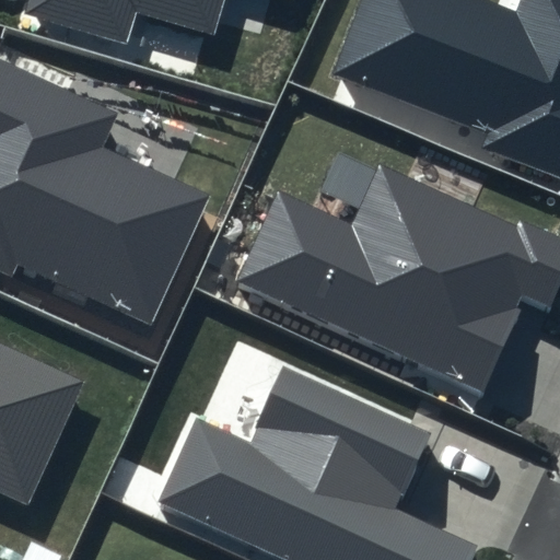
[(27,0),(24,12),(129,43),(137,14),(214,36),(224,0),(27,0)]
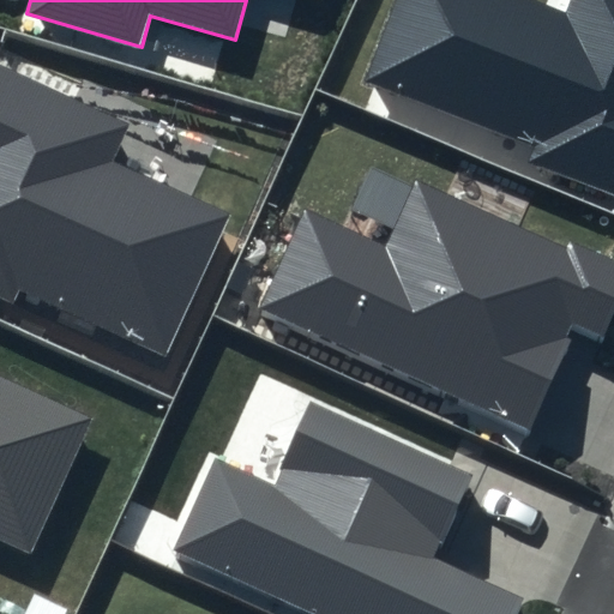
[(529,0),(395,0),(365,80),(534,145),(527,164),(613,198),(613,0),(569,0),(564,13),(529,0)]
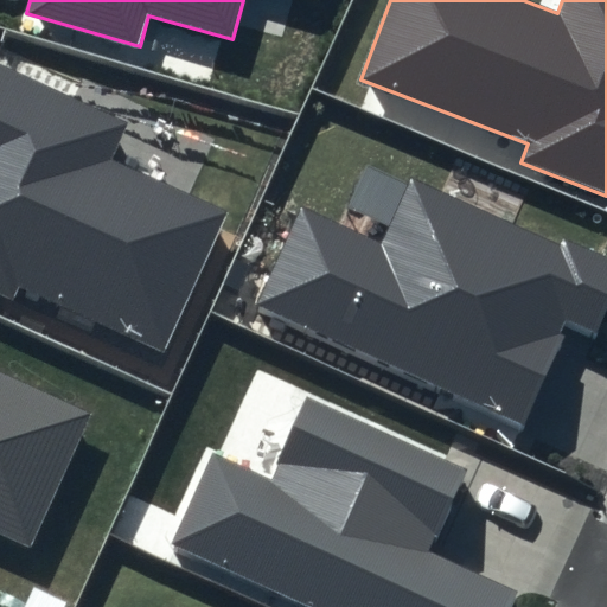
[(0,64),(0,295),(13,301),(20,287),(163,351),(227,210),(110,158),(127,122),(0,64)]
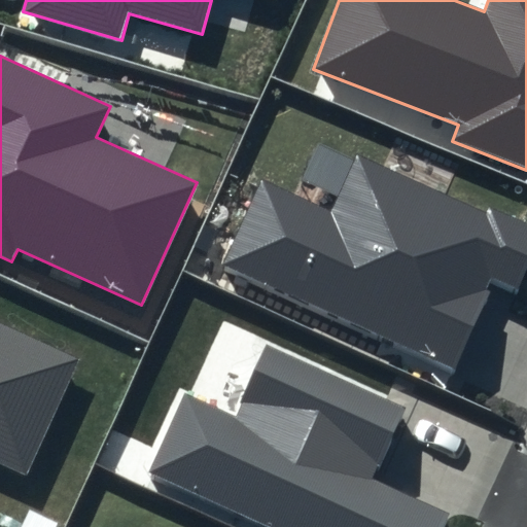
[(526,266),(526,230),(355,151),(328,210),(261,180),(223,265),(453,370),(495,278),(517,287),(526,266)]
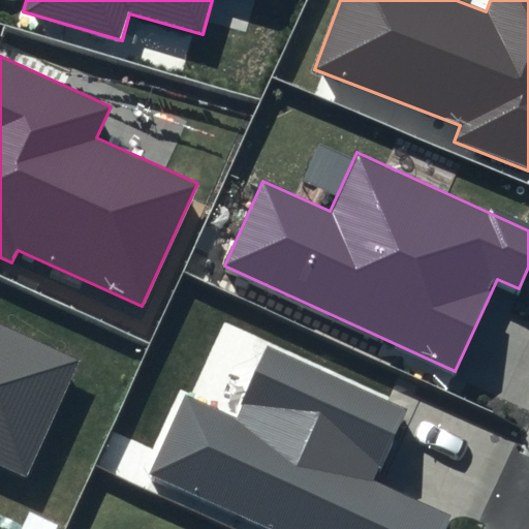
[(81,360),(0,322),(0,464),(27,477),(81,360)]
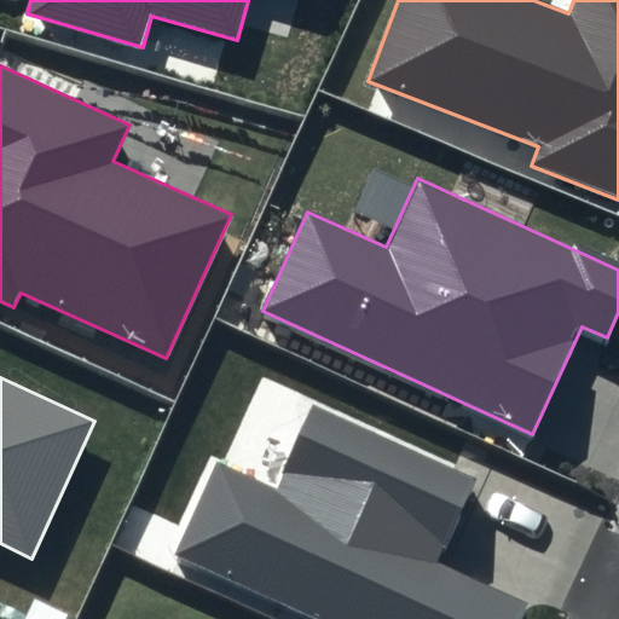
[(313,405),(276,487),(214,460),(171,556),(307,618),(521,618),(530,603),(439,562),(476,480),(313,405)]
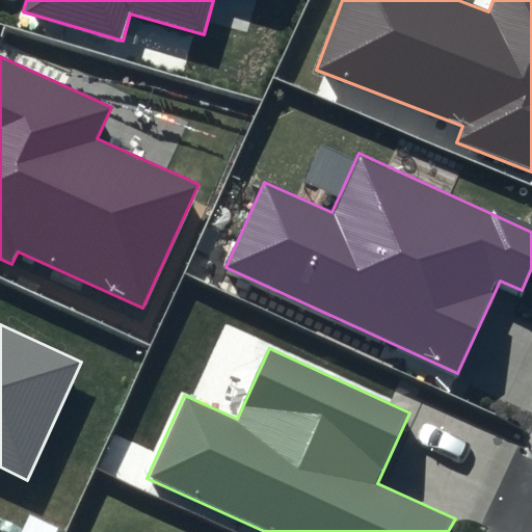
All buildings are outlined.
